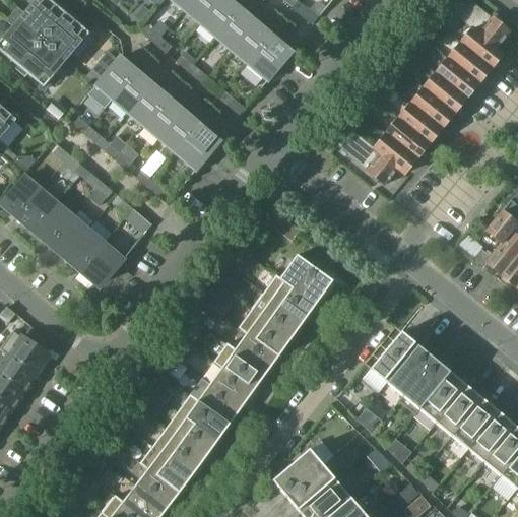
[(13,12),(44,38),(68,9),(66,10),(54,0),(35,0),(25,11),(19,5),(13,12)]
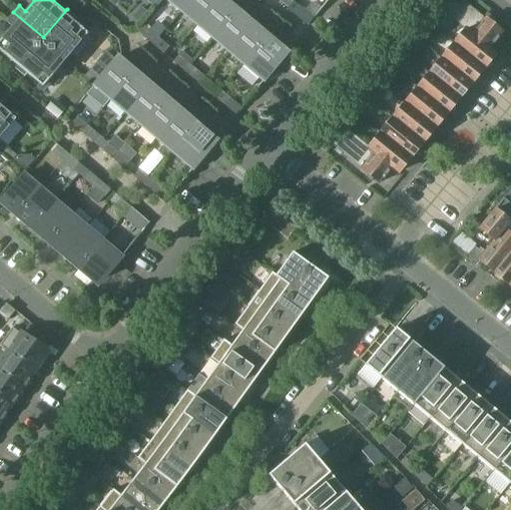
[(173,0),(183,8),(190,0),(173,0)]
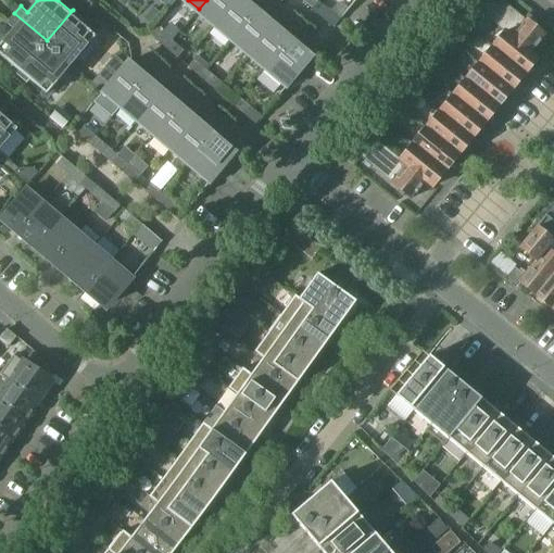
[(206,0),(199,9),(215,23),(235,0),(206,0)]
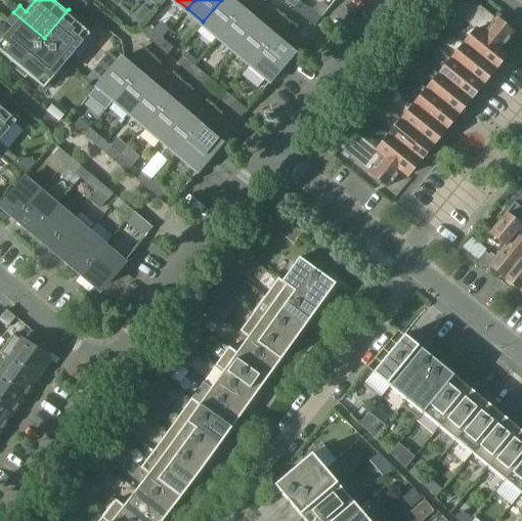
[(244,6),(235,0),(221,0),(203,22),(219,36),(244,6)]
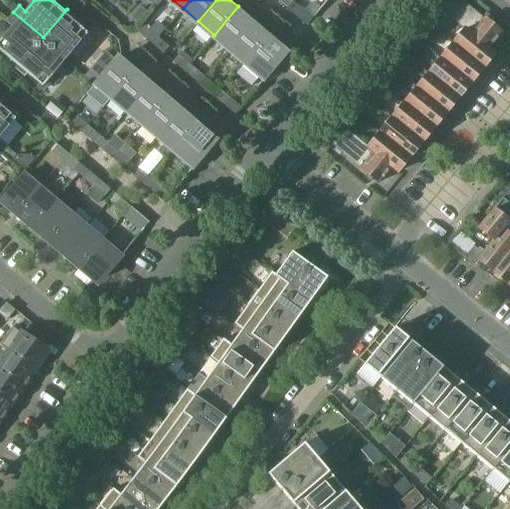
[(491,45),(503,30),(492,21),(467,0),(448,0),(442,7),(472,32),(473,31),(491,46),(491,45)]
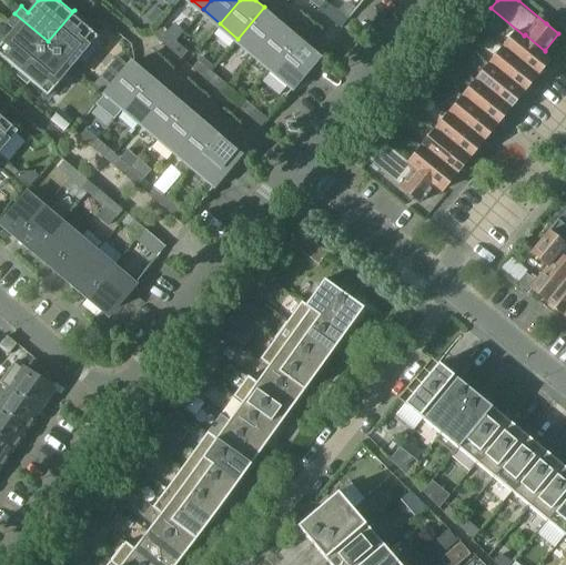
[(281,21),(264,7),(238,39),(254,53),(281,21)]
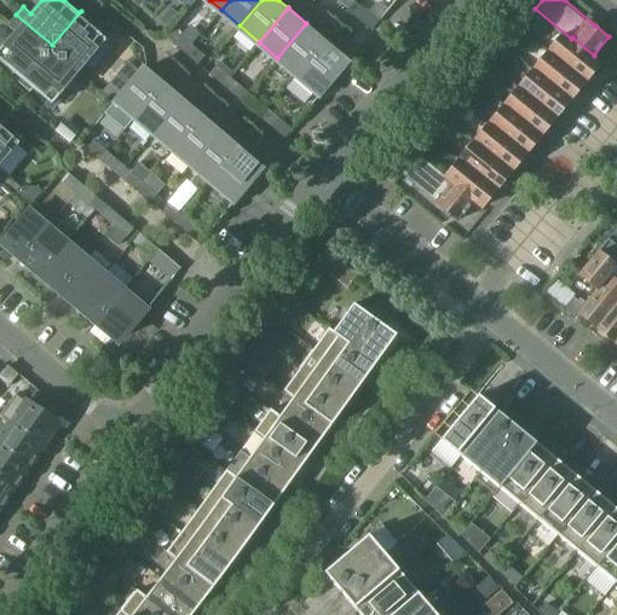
[(361,16),(373,28),(381,18),(368,7),(361,16)]
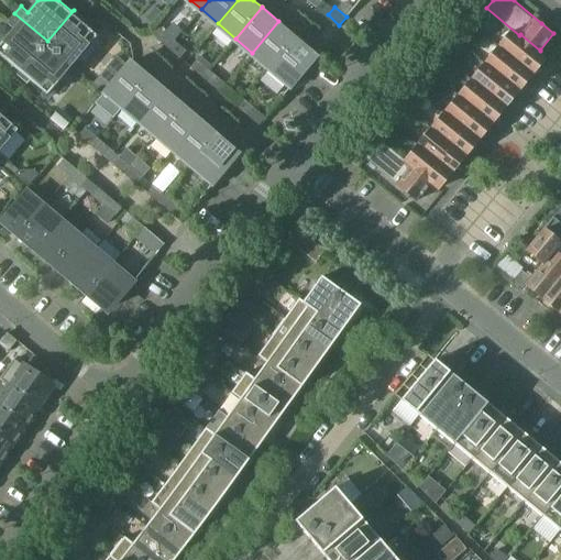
[(464,15),(475,24),(482,17),(471,8),(464,15)]
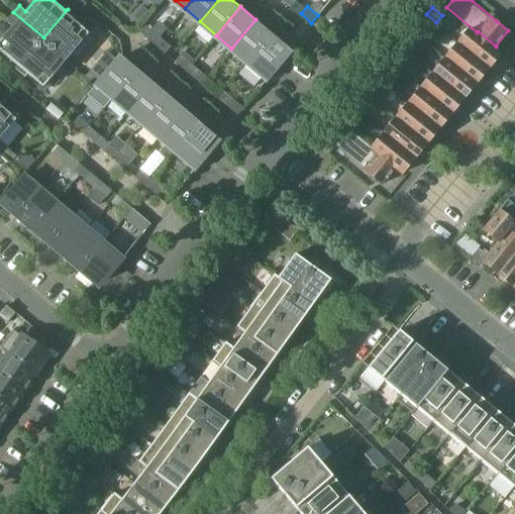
[(68,9),(43,37),(74,64),(80,57),(73,52),(90,31),(67,11),(69,9),(68,9)]
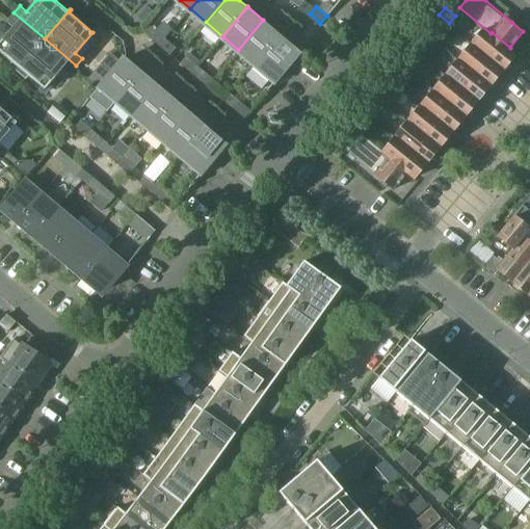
[(20,68),(20,69),(45,38),(14,12),(8,20),(15,25),(0,41),(0,48),(21,67),(20,68)]
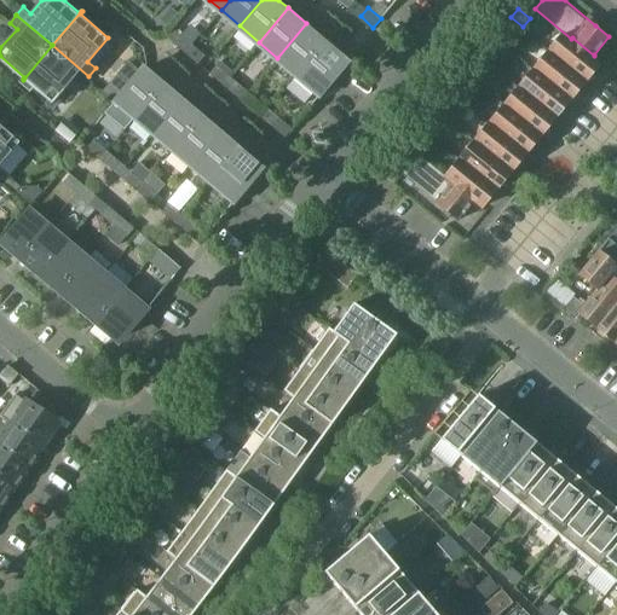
[(514,36),(523,27),(511,17),(503,27),(514,36)]
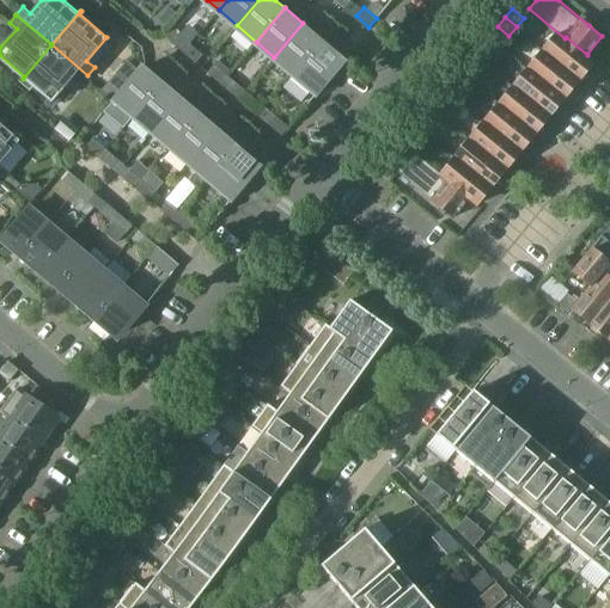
[(322,40),(303,23),(274,57),(293,73),(322,40)]
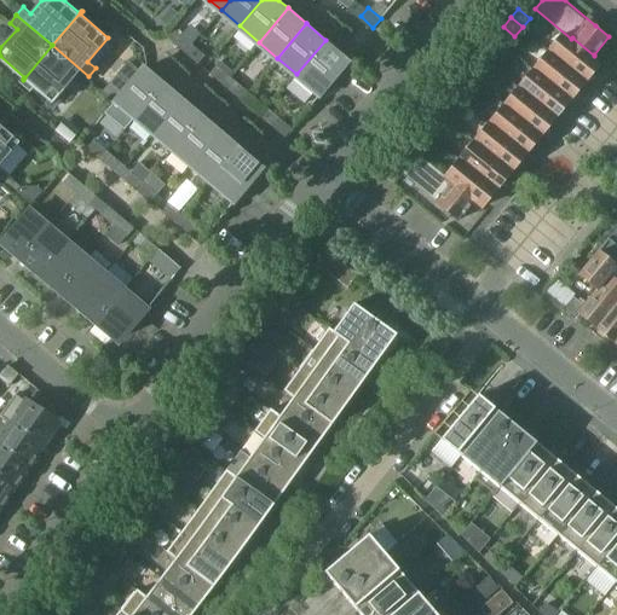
[(174,39),(186,50),(194,42),(180,32),(174,39)]
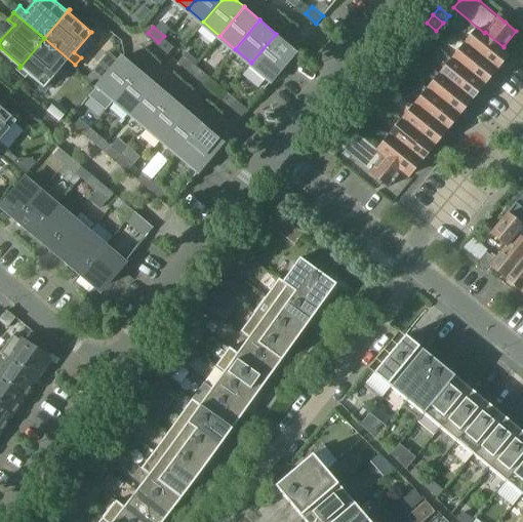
[(510,51),(504,46),(504,47),(485,32),(484,33),(473,47),(496,67),(510,51)]
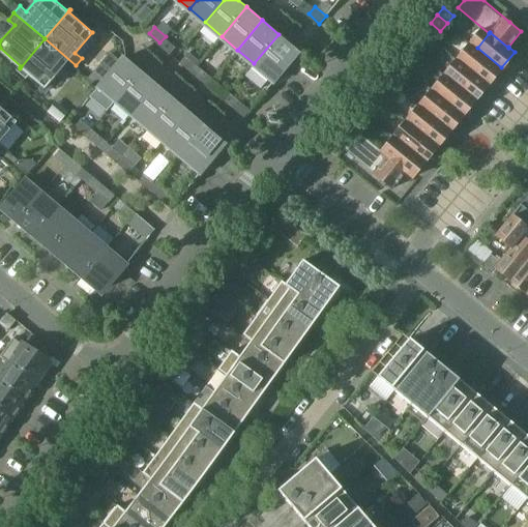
[(295,48),(279,34),(254,63),(274,81),(286,67),(282,64),(295,48)]
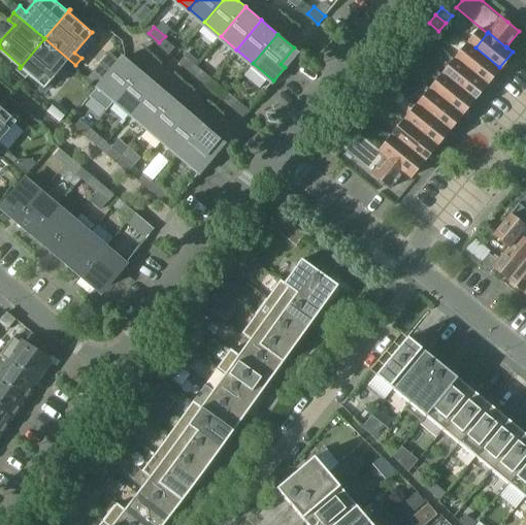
[(175,45),(165,36),(159,42),(170,53),(175,45)]
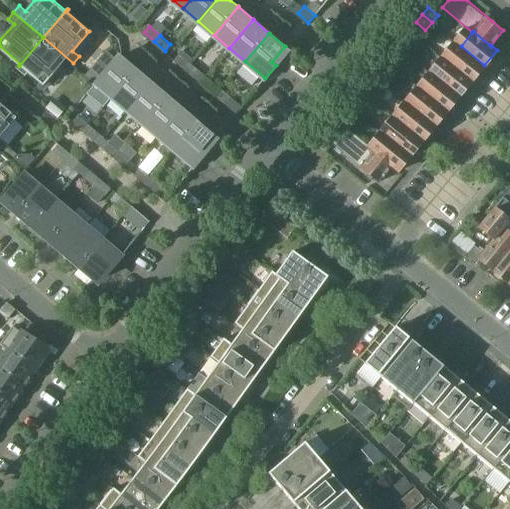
[(73,63),(43,37),(19,66),(20,66),(21,64),(44,84),(61,64),(67,69),(73,63)]
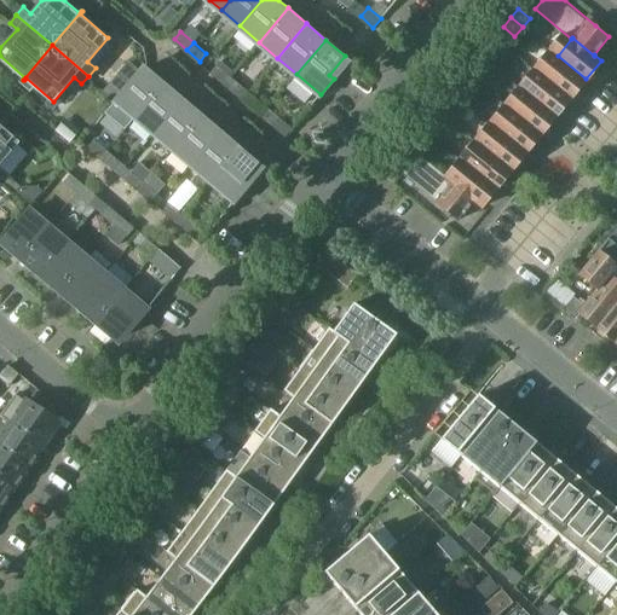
[(482,53),(492,63),(500,53),(489,45),(482,53)]
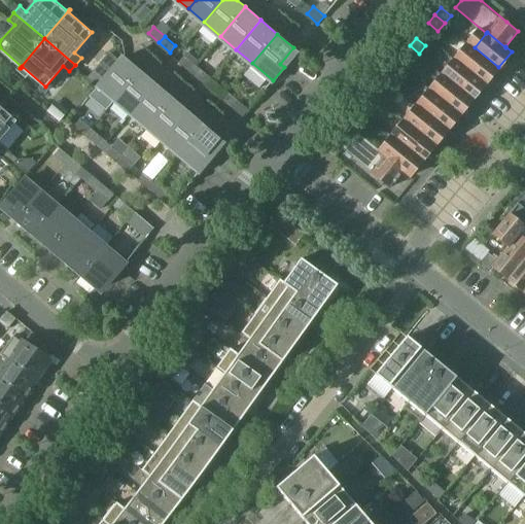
[(413,61),(419,54),(410,45),(404,54),(413,61)]
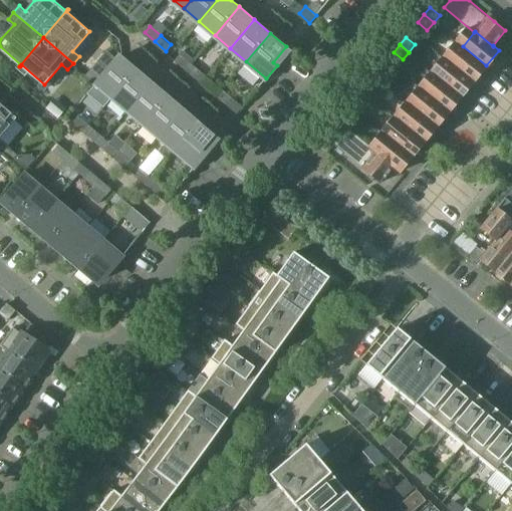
[(486,65),(463,46),(450,61),(474,80),(486,65)]
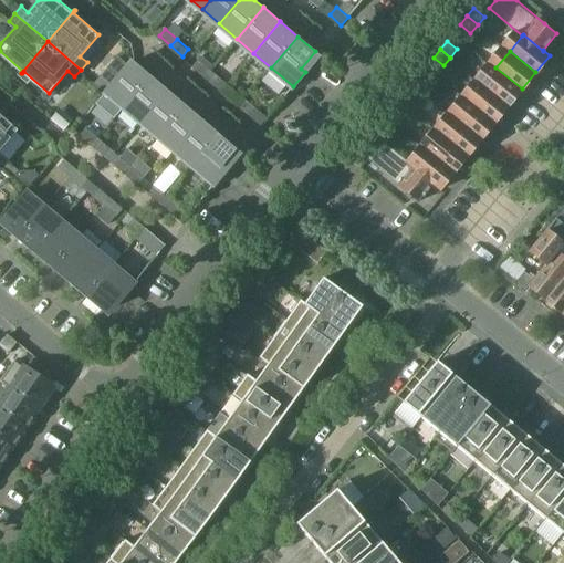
[(194,65),(206,75),(211,69),(199,59),(194,65)]
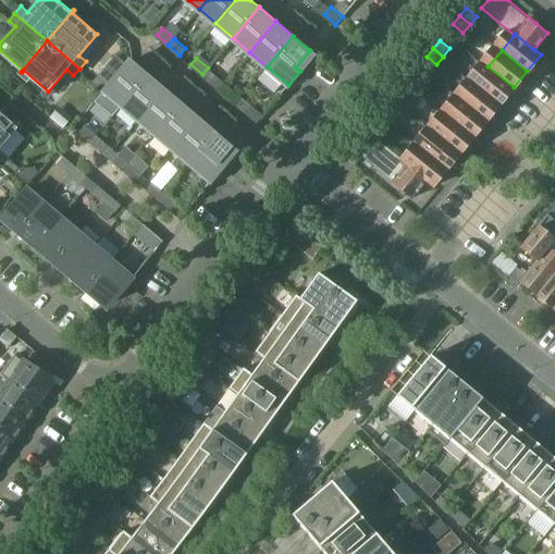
[(105,89),(122,105),(148,74),(131,59),(105,89)]
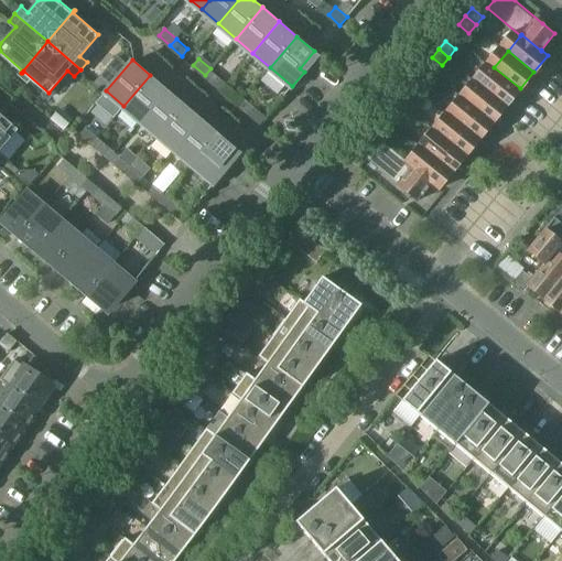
[(507,105),(520,88),(494,67),(481,84),(507,105)]
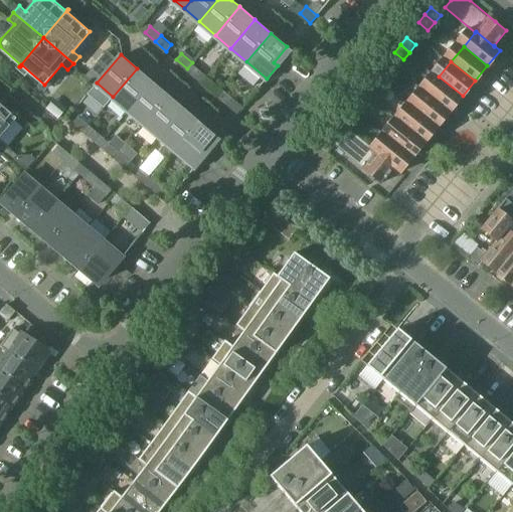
[(202,71),(192,62),(187,68),(197,77),(202,71)]
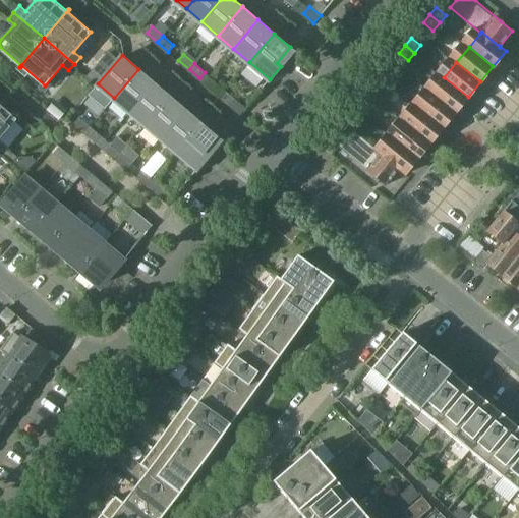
[(380,75),(390,83),(396,75),(386,68),(380,75)]
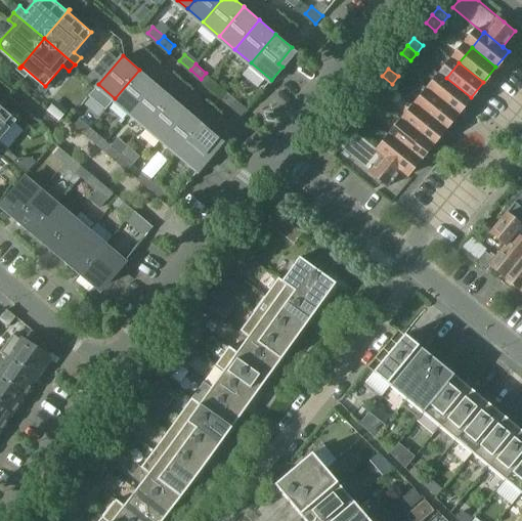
[(156,83),(139,70),(115,98),(131,112),(156,83)]
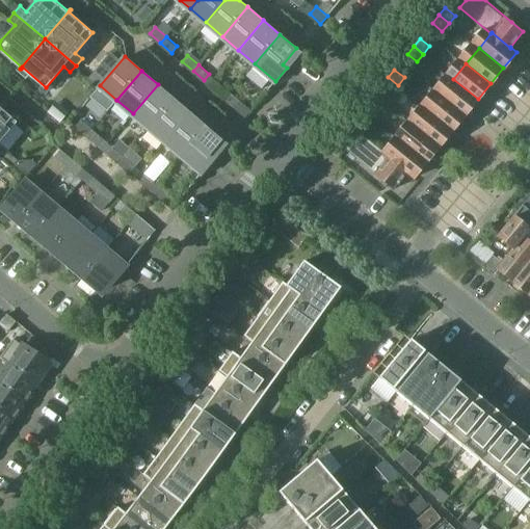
[(392,93),(398,85),(388,77),(381,84),(392,93)]
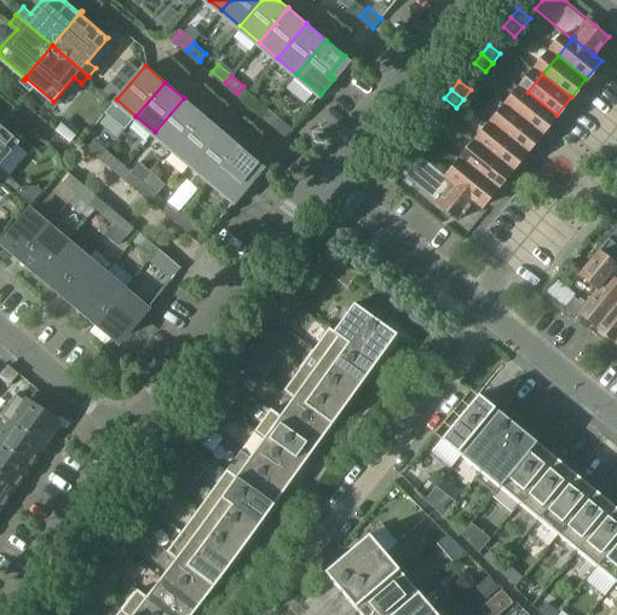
[(528,92),(513,110),(542,133),(557,115),(528,92)]
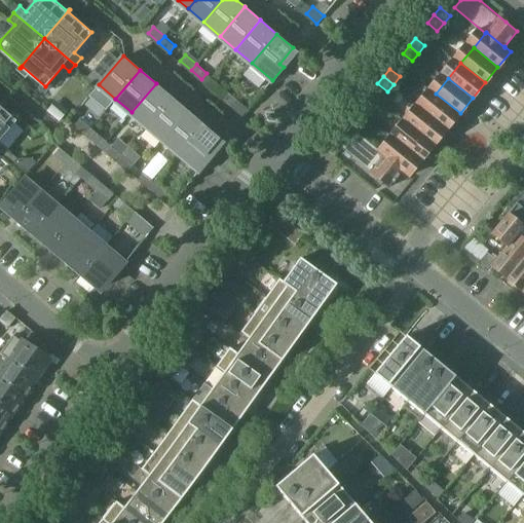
[(217,81),(212,87),(211,88),(223,98),(228,90),(217,81)]
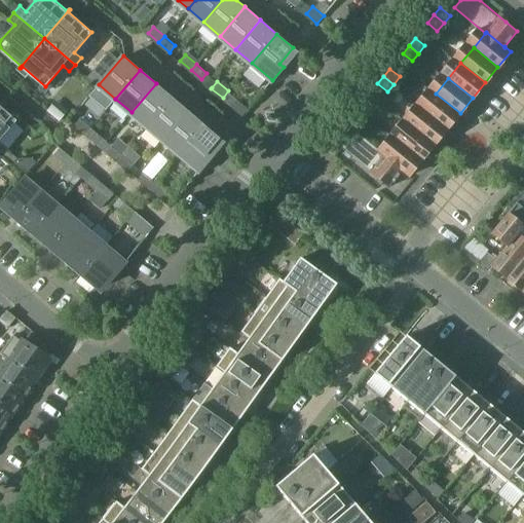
[(172,97),(156,83),(132,112),(147,125),(172,97)]
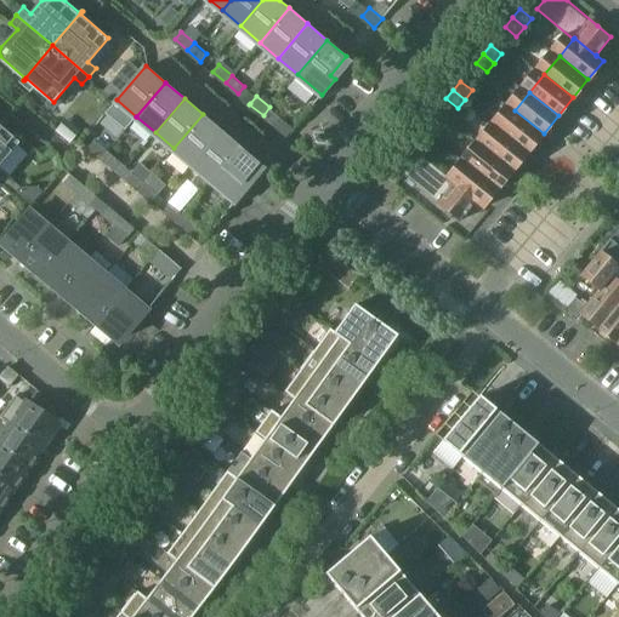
[(295,127),(270,107),(263,115),(288,136),(295,127)]
